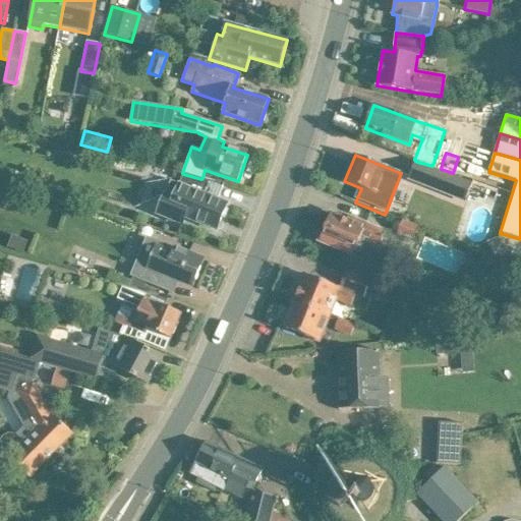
[(465,199),(471,184),(416,162),(410,178),(465,199)]
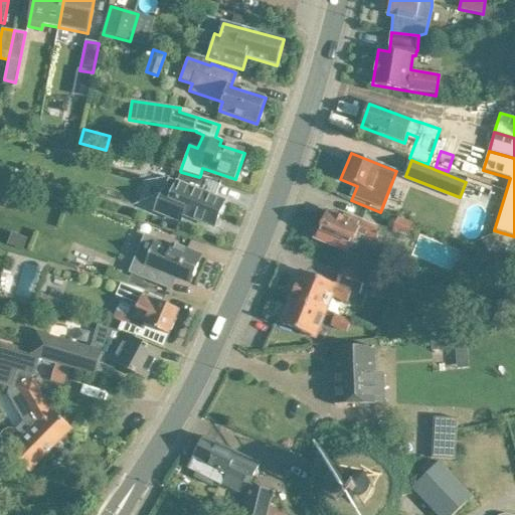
[(221,182),(200,176),(199,177),(181,172),(177,183),(168,179),(155,212),(180,222),(183,215),(214,228),(219,215),(222,214),(224,208),(223,205),(224,202),(214,198),(221,182)]
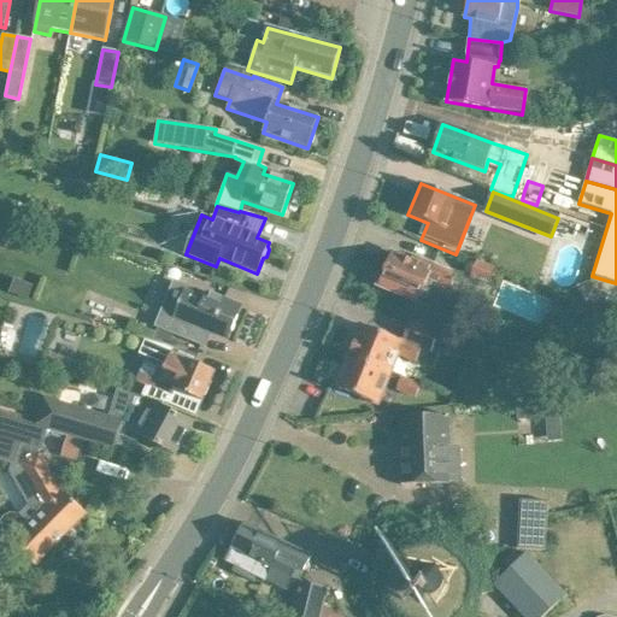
[(481,248),(476,260),(494,268),(498,256),(481,248)]
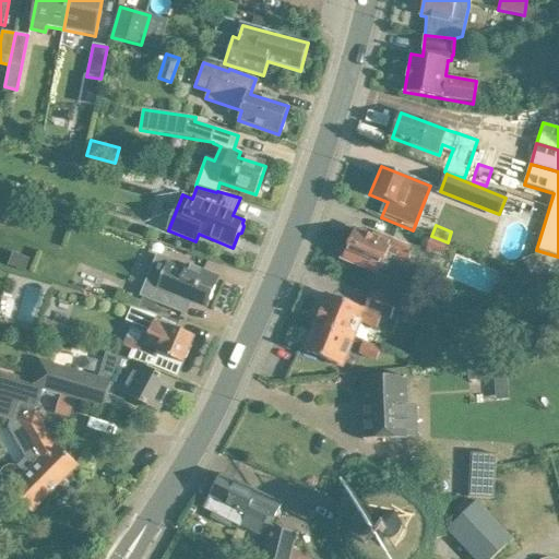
[(377,239),(355,229),(343,259),(378,273),(371,290),(390,298),(405,261),(407,262),(413,249),(379,235),(377,239)]
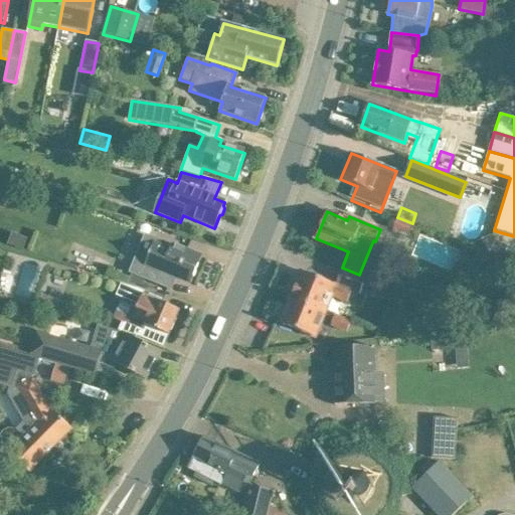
[(412,223),(397,217),(392,232),(413,240),(419,225),(412,223)]
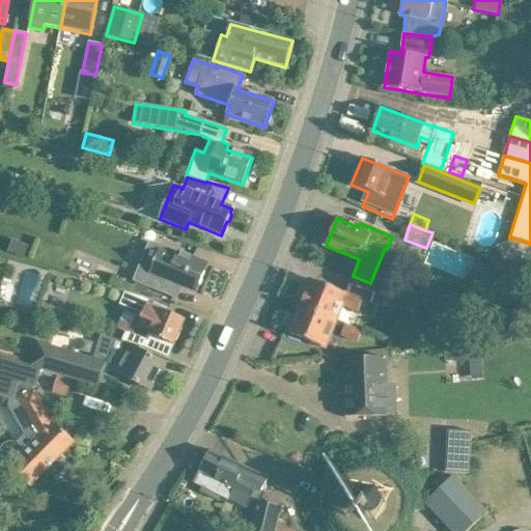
[(177,299),(183,286),(197,292),(208,266),(176,252),(149,242),(133,281),(177,299)]
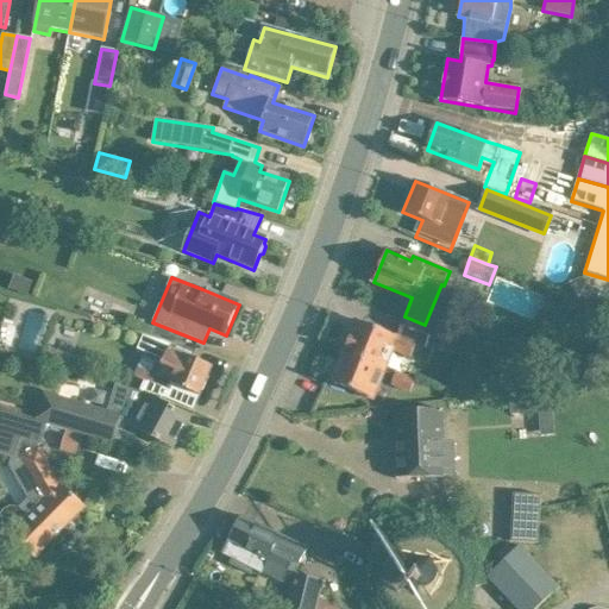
[(396,338),(357,321),(345,352),(384,369),(391,351),(409,358),(415,346),(425,350),(433,328),(425,325),(405,316),(396,338)]
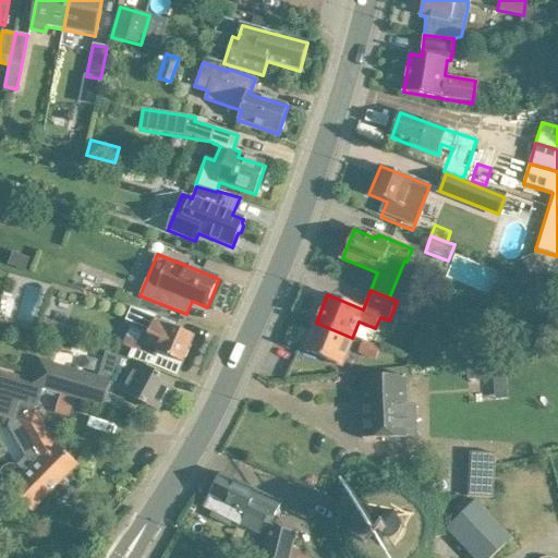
[(132,307),(126,320),(133,324),(149,330),(141,349),(134,347),(130,356),(137,359),(148,364),(154,366),(159,353),(183,364),(194,337),(156,320),(158,316),(149,313),(132,307)]
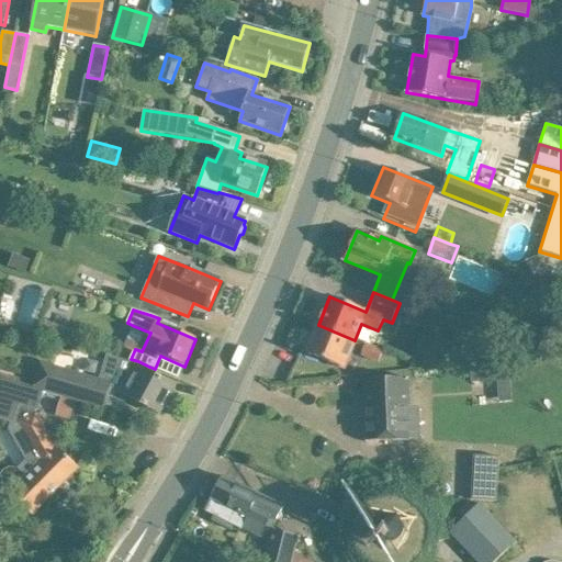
[(355,340),(318,325),(306,353),(343,369),(355,340)]
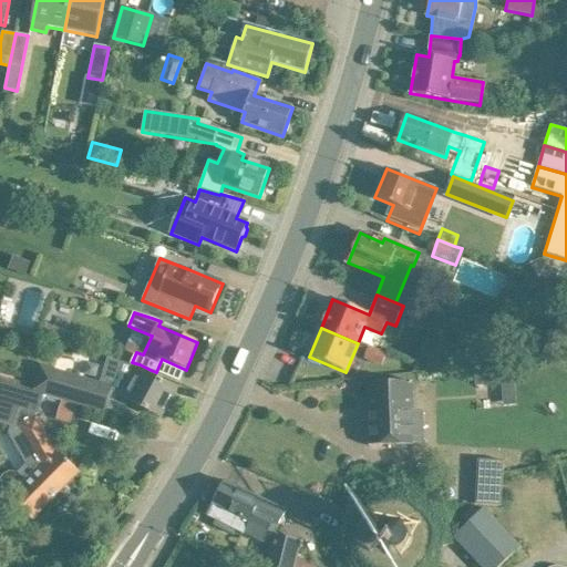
[(423,347),(413,369),(428,367),(435,351),(423,347)]
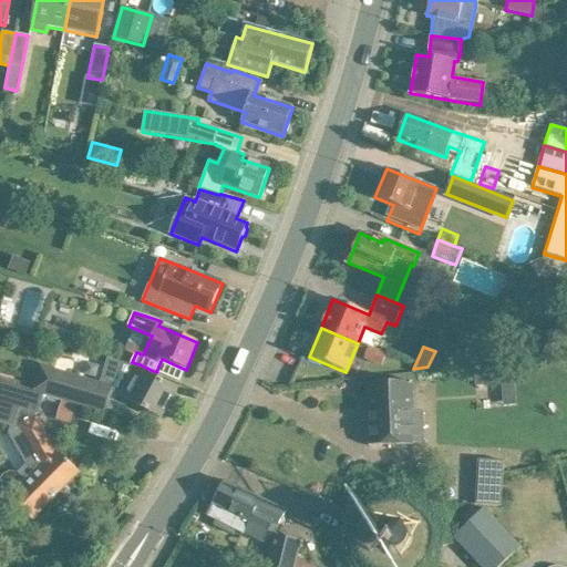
[(369,348),(364,358),(381,366),(385,354),(369,348)]
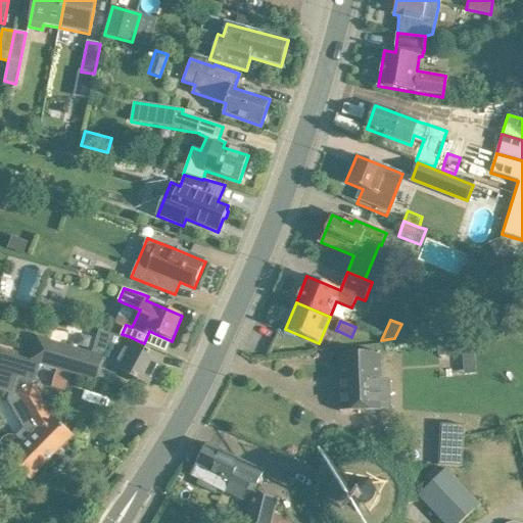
[(161,360),(137,346),(139,342),(101,332),(95,355),(49,342),(44,363),(112,382),(119,370),(147,385),(161,360)]
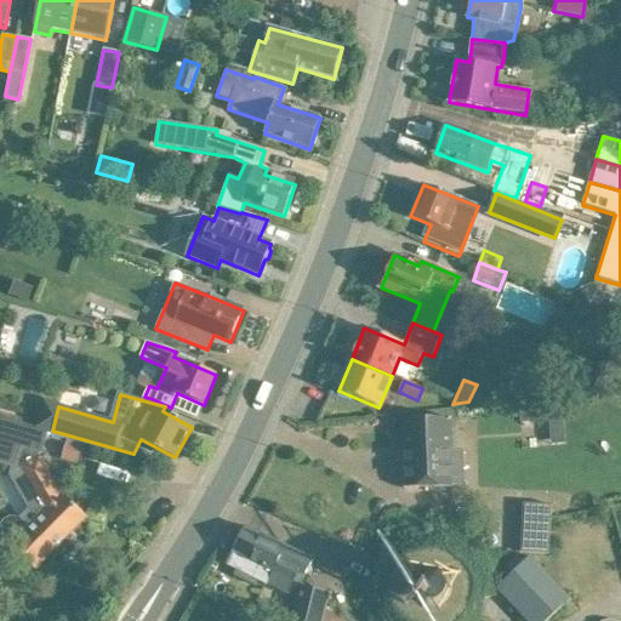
[(517,409),(518,428),(543,426),(542,406),(517,409)]
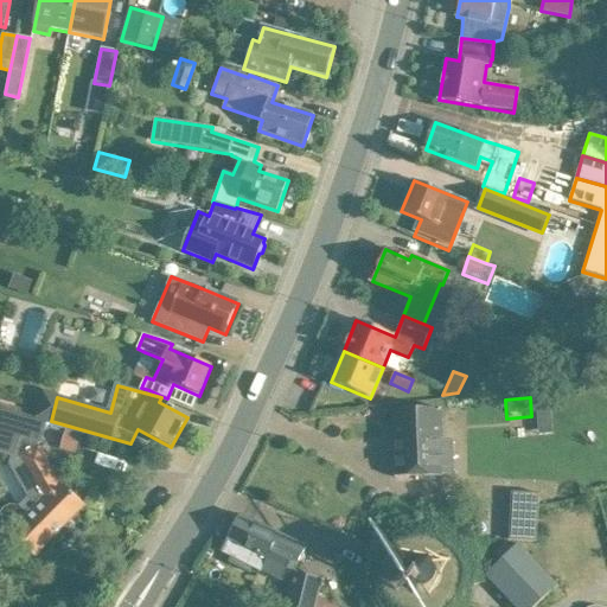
[(440,409),(394,410),(396,477),(442,477),(441,474),(453,474),(452,441),(441,441),(440,409)]
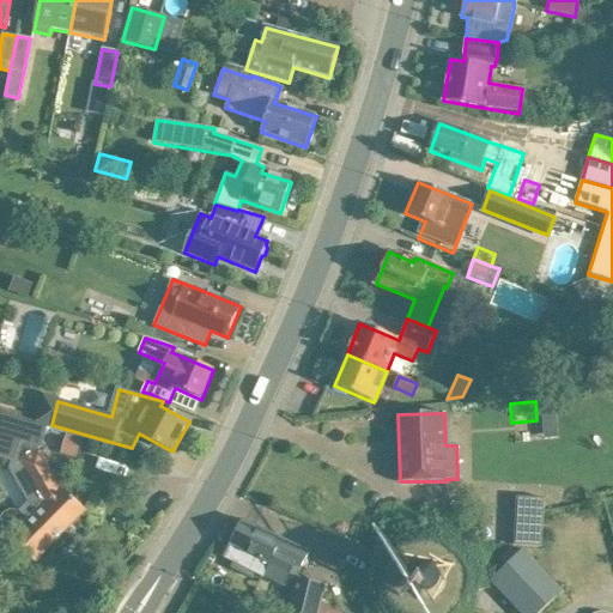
[(71,526),(85,511),(62,489),(61,490),(38,451),(47,429),(0,414),(0,457),(18,463),(42,505),(28,520),(22,513),(19,511),(14,509),(12,509),(8,509),(4,513),(2,514),(0,517),(0,528),(1,532),(11,540),(12,539),(35,562),(65,532),(70,536),(76,530),(71,526)]
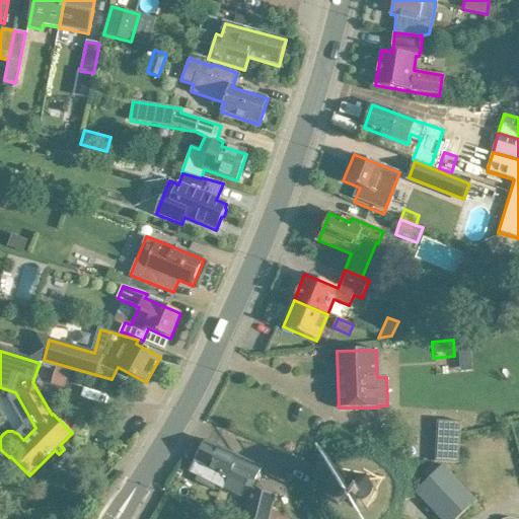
[(56,370),(51,386),(64,390),(69,374),(56,370)]
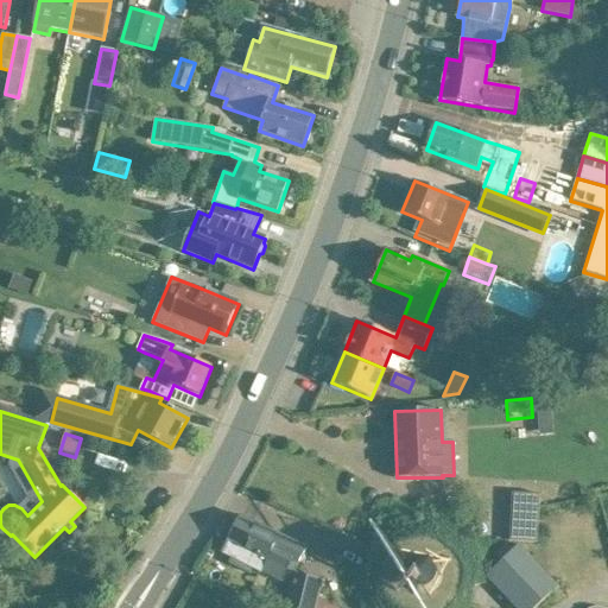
[(510,540),(537,542),(539,494),(512,493),(510,540)]
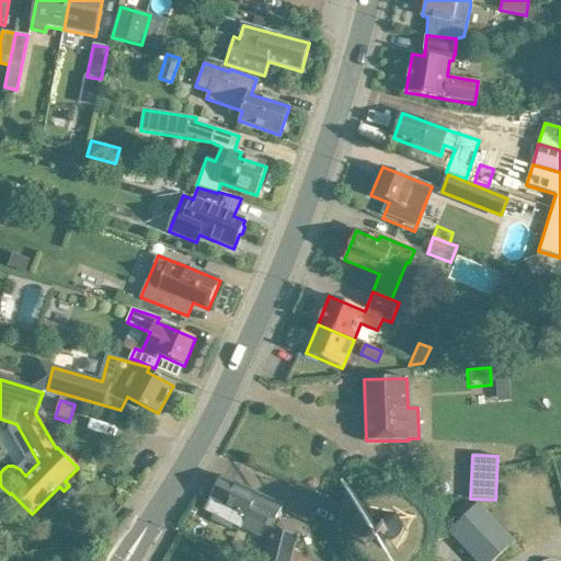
[(401,456),(375,473),(397,506),(423,489),(401,456)]
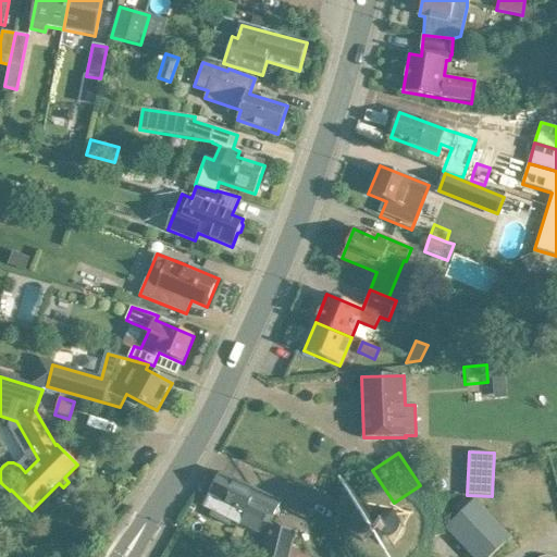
[(221,473),(203,507),(212,511),(209,518),(229,528),(231,523),(238,528),(239,527),(265,540),(261,556),(310,556),(312,554),(292,549),(295,532),(270,525),(281,503),(221,473)]
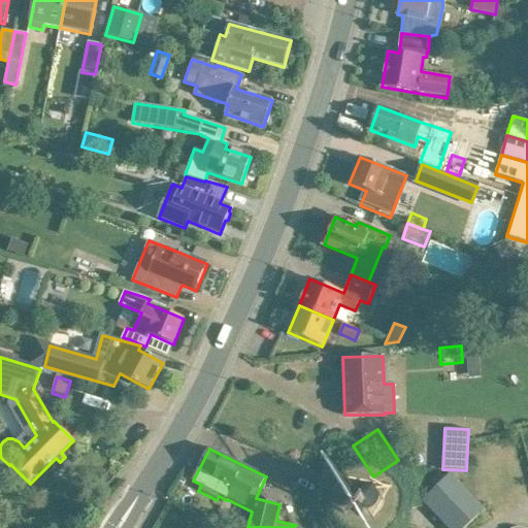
[(451,473),(423,499),(450,527),(465,527),(485,510),(451,473)]
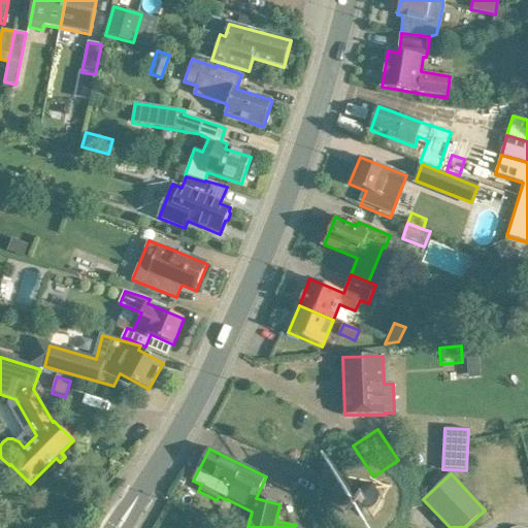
[(362,484),(359,486),(356,488),(354,491),(352,494),(351,497),(351,501),(351,504),(353,508),(355,512),(358,514),(361,516),(364,517),(368,517),(372,516),(375,515),(378,512),(381,509),(383,506),(384,502),(384,498),(383,495),(382,492),(380,489),(376,486),(373,485),(369,484),(366,484),(362,484)]
